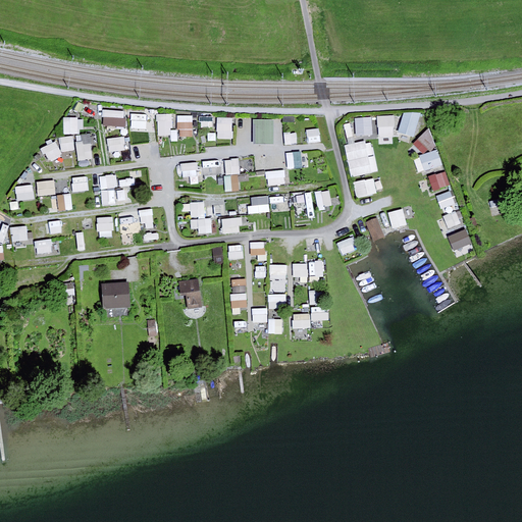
[(104,126),(125,126),(125,110),(104,110),(104,126)]
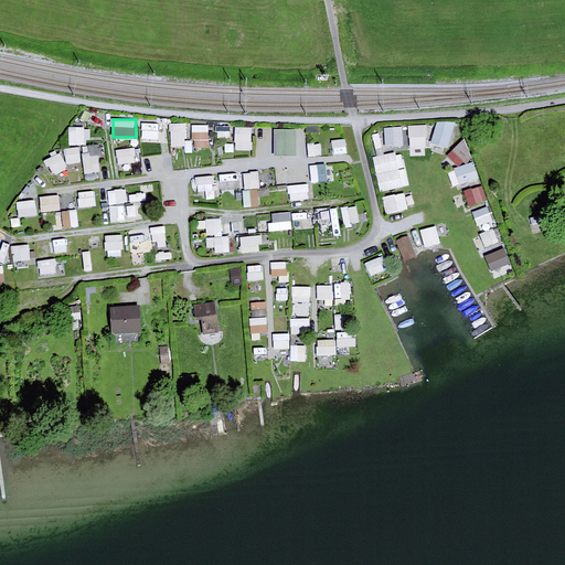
[(141,142),(158,141),(157,120),(140,121),(141,142)]
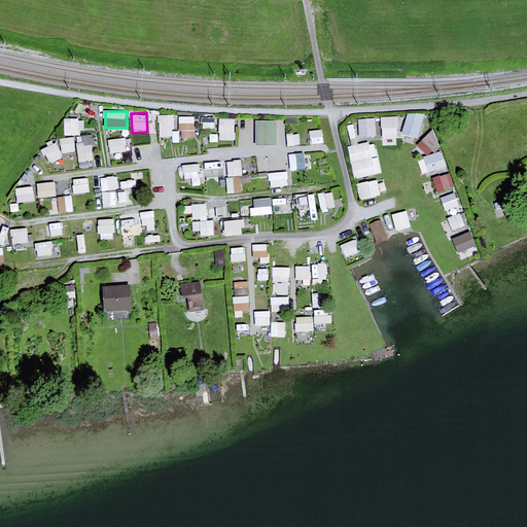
[(406,112),(402,142),(419,144),(422,114),(406,112)]
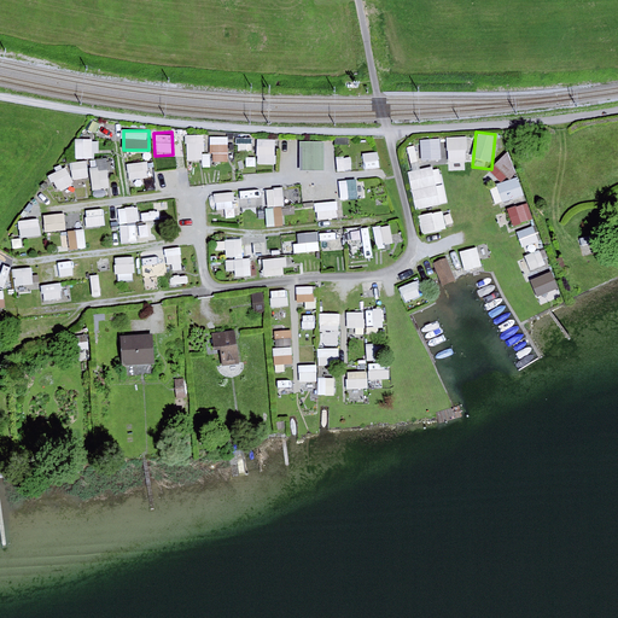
[(186,162),(211,162),(211,155),(204,153),(204,135),(187,134),(186,162)]
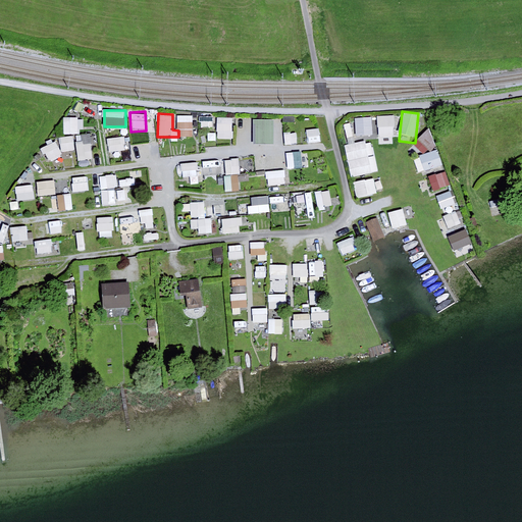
[(178,137),(194,137),(193,115),(177,115),(178,137)]
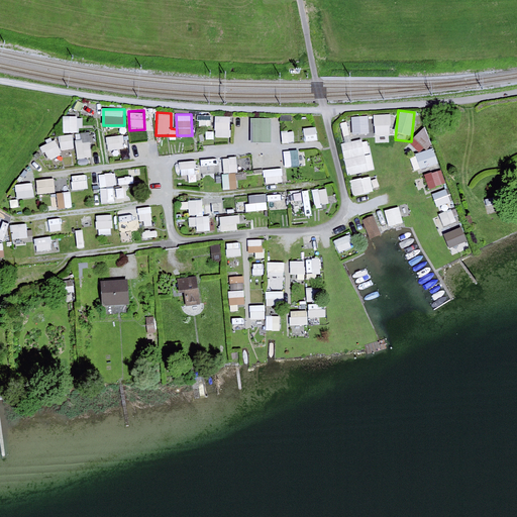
[(374,115),(375,135),(392,134),(391,114),(374,115)]
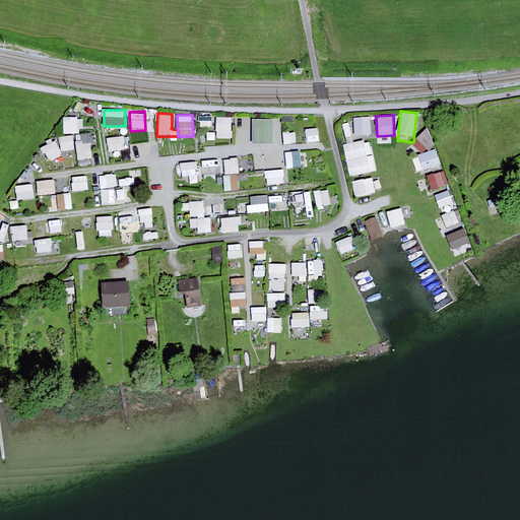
[(64,117),(63,133),(77,133),(78,117),(64,117)]
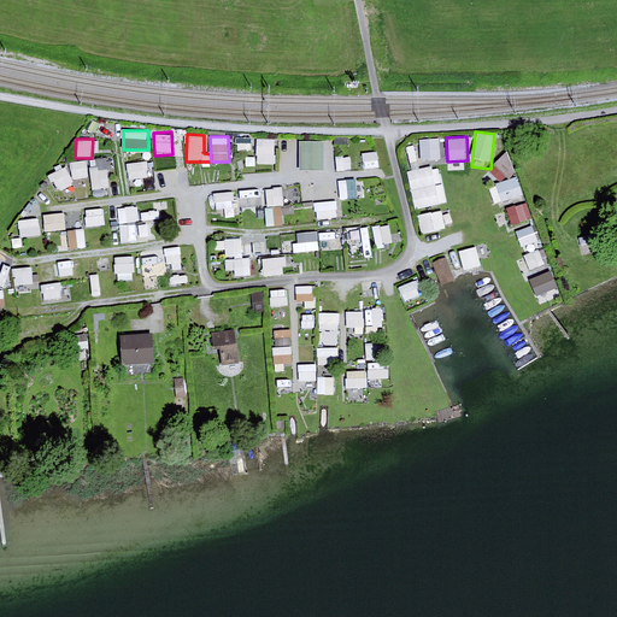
[(257,139),(257,164),(275,164),(276,139),(257,139)]
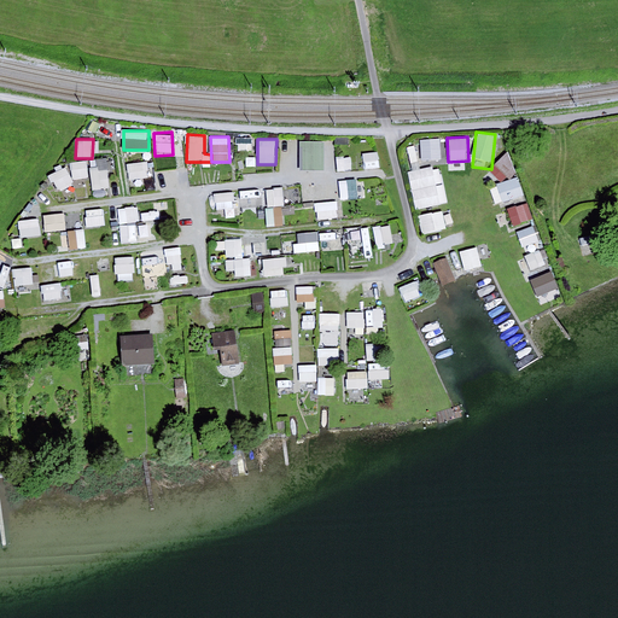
[(442,162),(441,139),(420,139),(421,162),(442,162)]
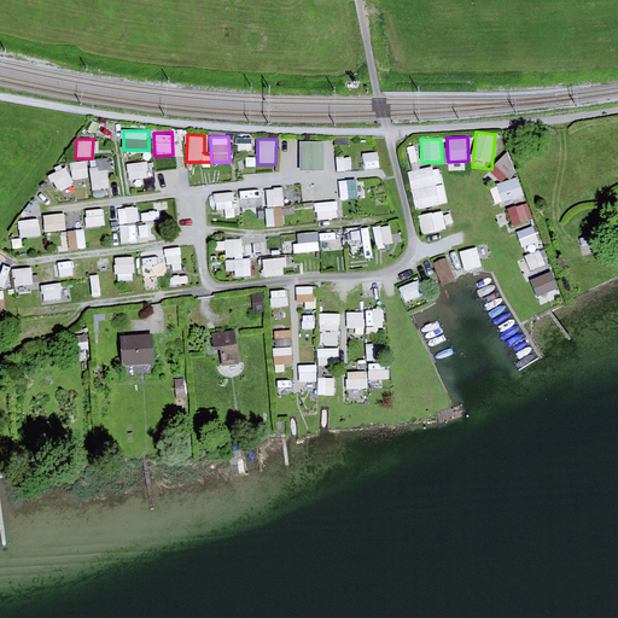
[(299,143),(301,172),(326,170),(324,141),(299,143)]
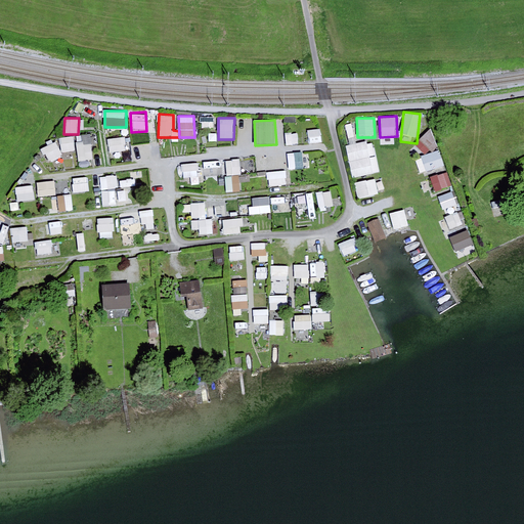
[(354,137),(352,124),(346,126),(349,138),(354,137)]
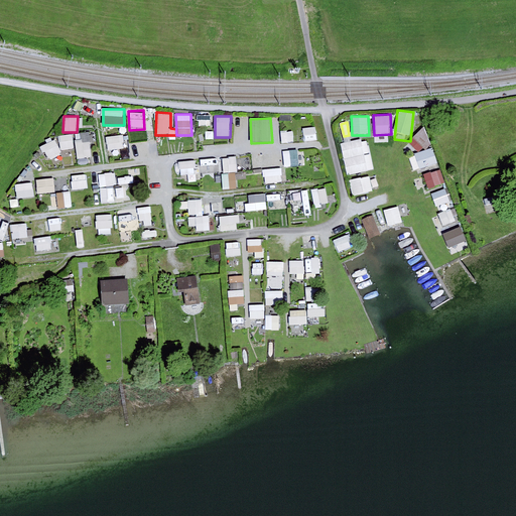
[(316,127),(303,128),(304,141),(317,140),(316,127)]
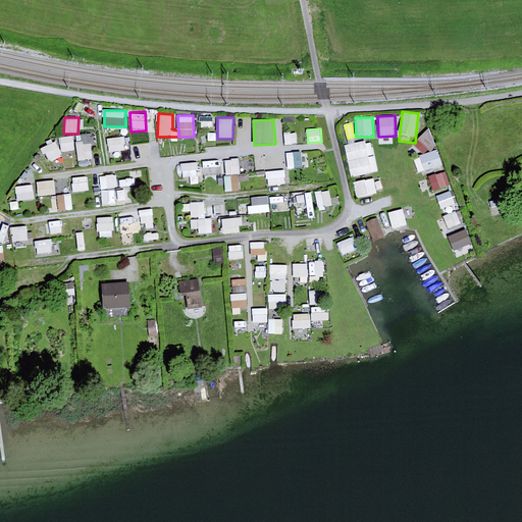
[(427,132),(413,144),(423,156),(437,145),(427,132)]
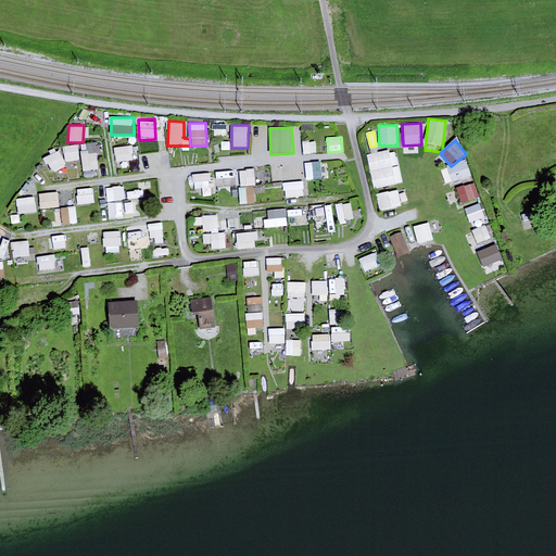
[(316,153),(316,141),(303,142),(303,154),(316,153)]
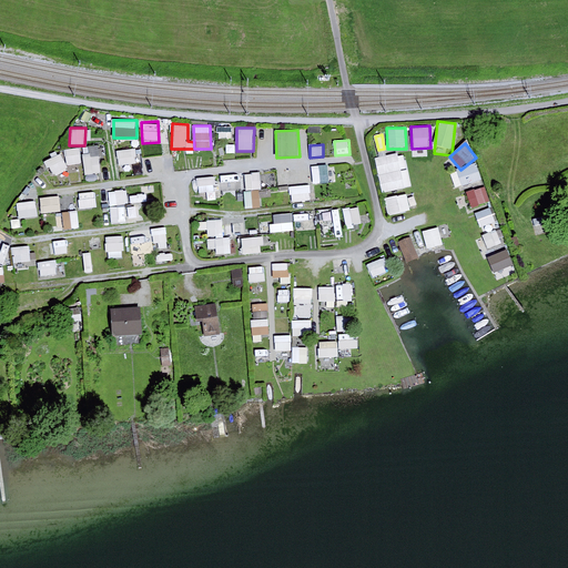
[(89,146),(90,154),(83,155),(84,174),(101,174),(100,145),(89,146)]
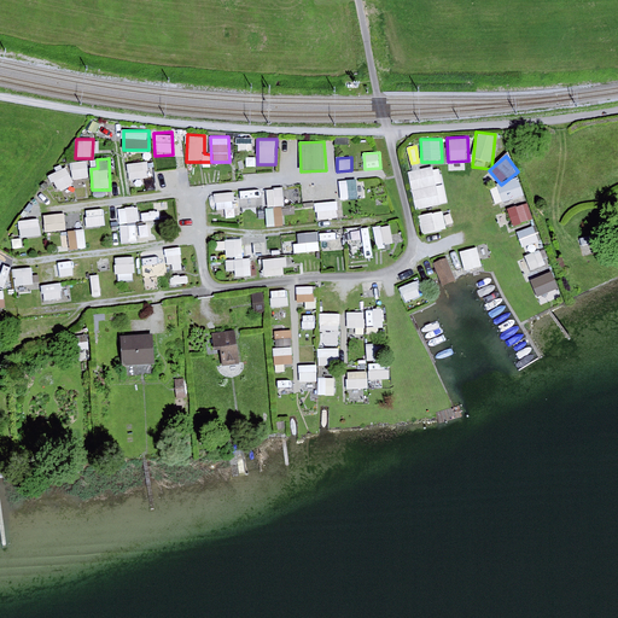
[(71,179),(88,179),(88,162),(71,162),(71,179)]
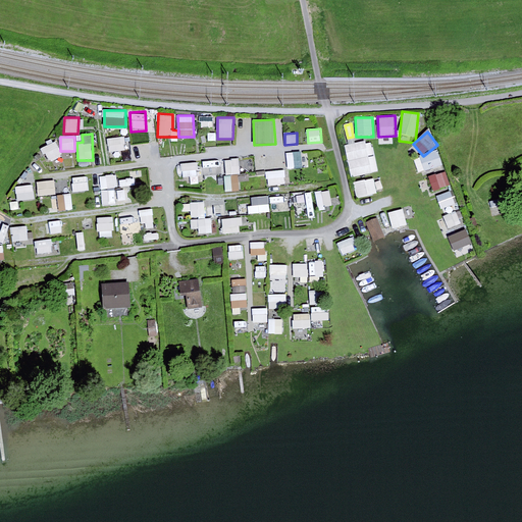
[(125,151),(125,137),(108,138),(109,152),(125,151)]
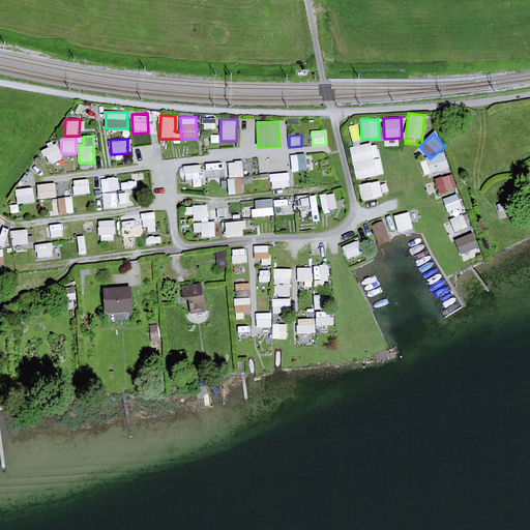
[(149,142),(135,143),(136,158),(149,157),(149,142)]
